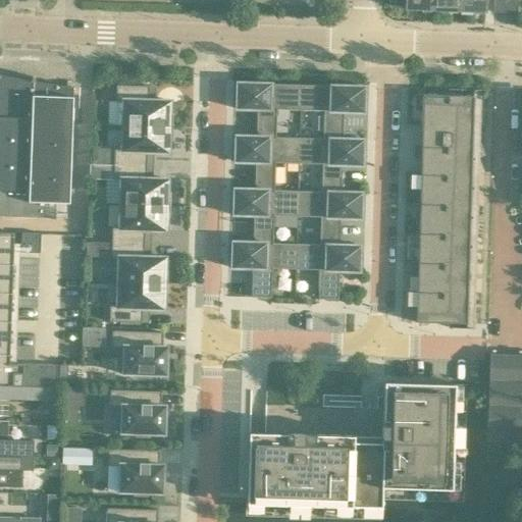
[(393,0),(393,5),(405,5),(405,8),(431,9),(431,0),(393,0)]
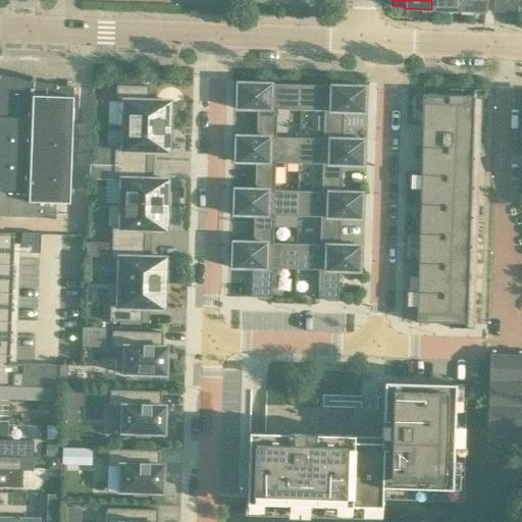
[(431,0),(431,9),(457,10),(457,0),(431,0)]
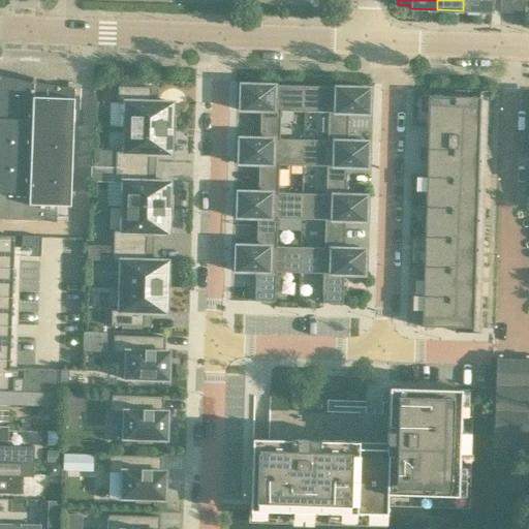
[(463,0),(463,10),(491,11),(491,0),(463,0)]
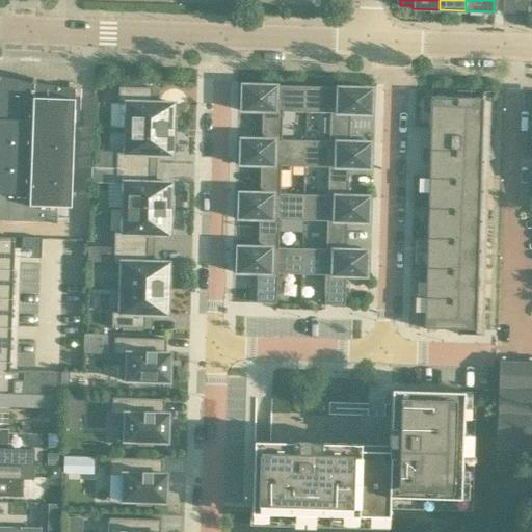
[(502,0),(502,12),(514,14),(514,0),(502,0)]
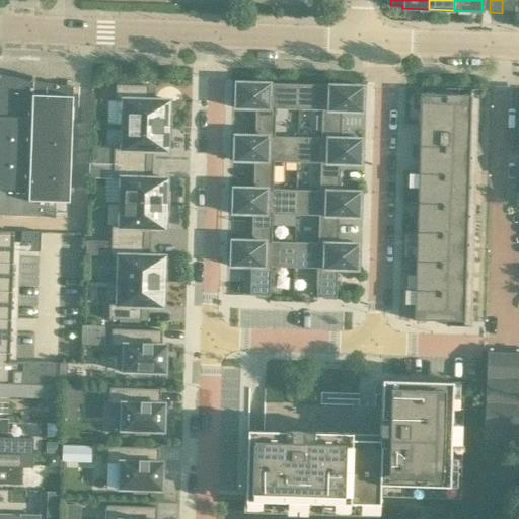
[(502,0),(502,13),(512,13),(514,14),(514,0),(502,0)]
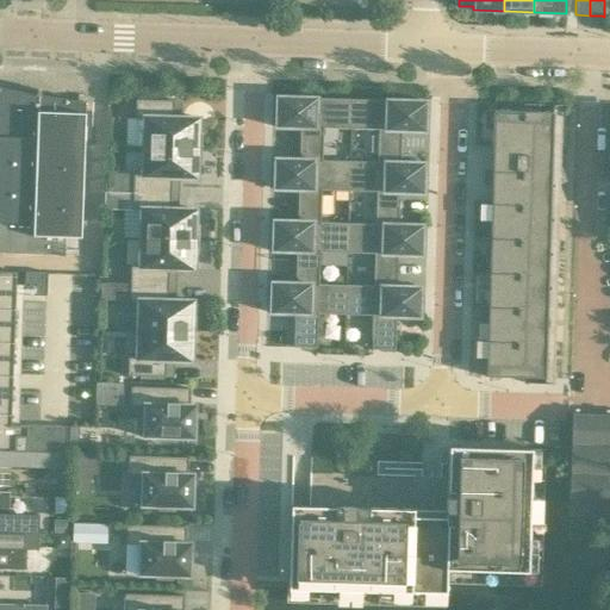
[(0,254),(64,257),(64,237),(80,237),(85,103),(43,97),(43,91),(37,91),(37,95),(1,89),(1,88),(0,87),(0,254)]
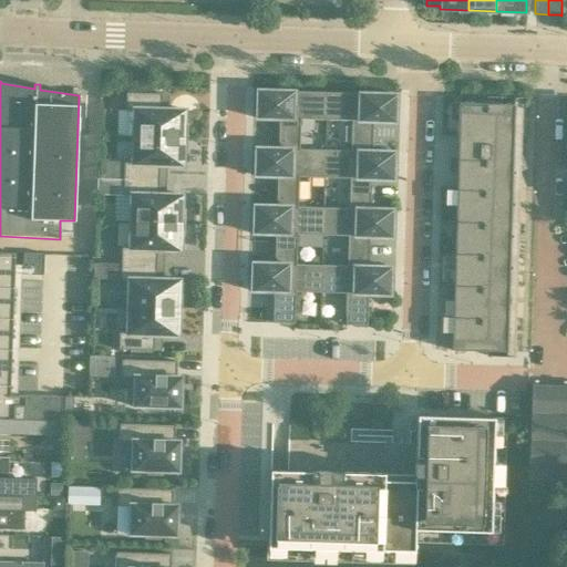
[(278,148),(278,150),(299,151),(299,150),(300,120),(326,121),(327,92),(295,92),(257,91),(257,119),(279,119),(278,148)]
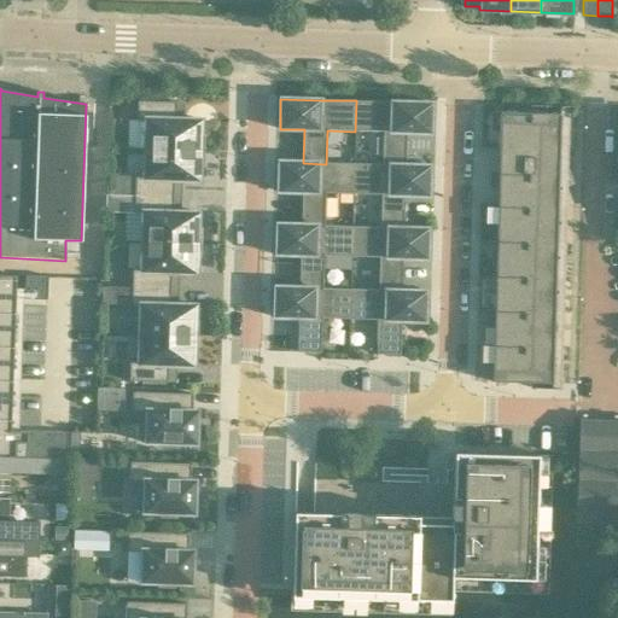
[(383,133),(382,164),(382,165),(406,167),(406,165),(407,133),(431,133),(431,103),(356,100),(355,132),(383,133)]
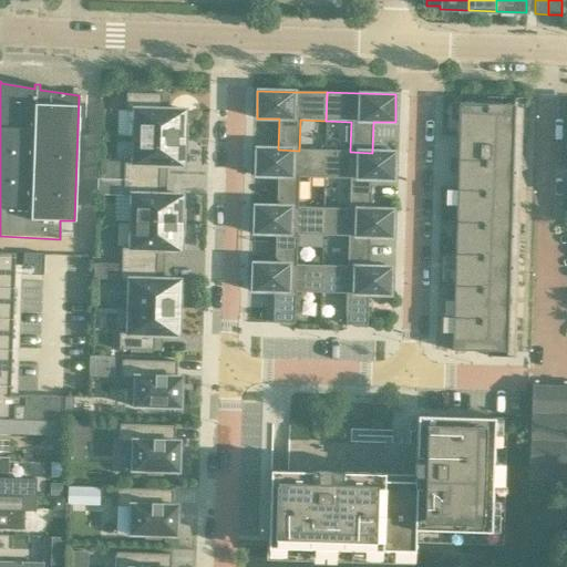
[(134,111),(133,136),(186,138),(187,125),(184,125),(185,110),(162,109),(162,94),(126,93),(125,111),(134,111)]
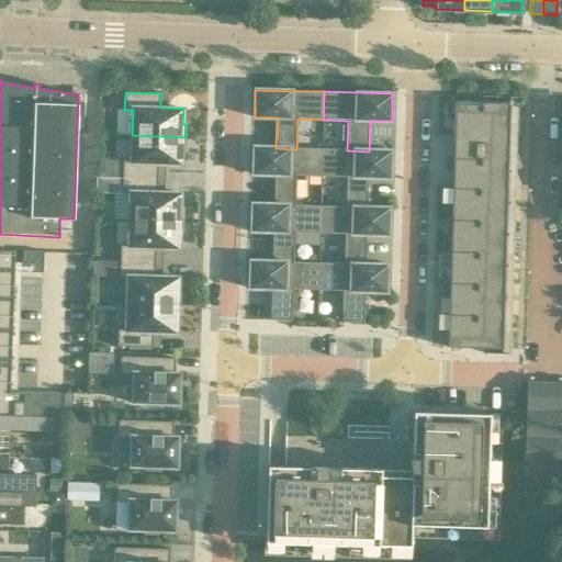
[(454,102),(447,347),(502,349),(509,103),(454,102)]
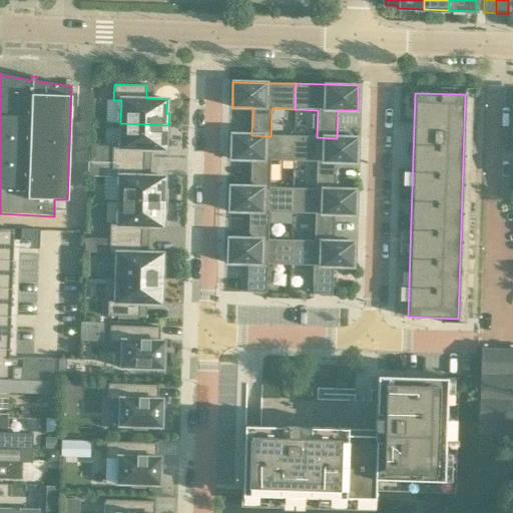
[(112,146),(112,161),(144,163),(144,149),(165,150),(165,136),(168,137),(168,125),(120,123),(120,146),(112,146)]
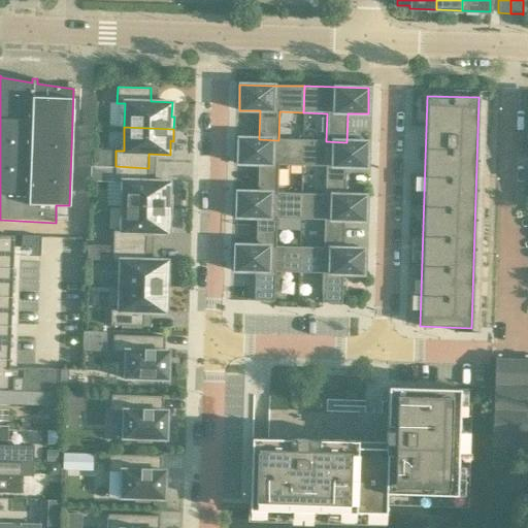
[(257,192),(257,193),(277,194),(277,193),(278,165),(301,166),(302,140),(278,139),(278,140),(259,139),(259,138),(238,138),(237,164),(258,164),(257,192)]
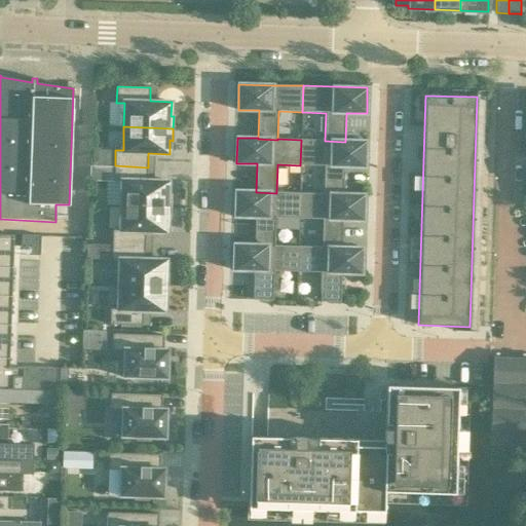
[(324,166),(324,193),(324,194),(344,195),(344,194),(344,166),(365,166),(366,141),(345,141),(345,142),(325,141),(325,140),(301,140),(300,165),(324,166)]
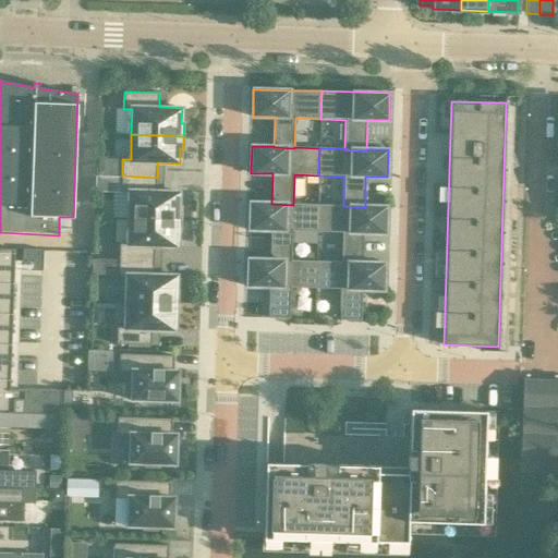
[(130,193),(129,218),(181,219),(181,206),(179,206),(179,192),(156,191),(157,178),(122,176),(121,193),(130,193)]
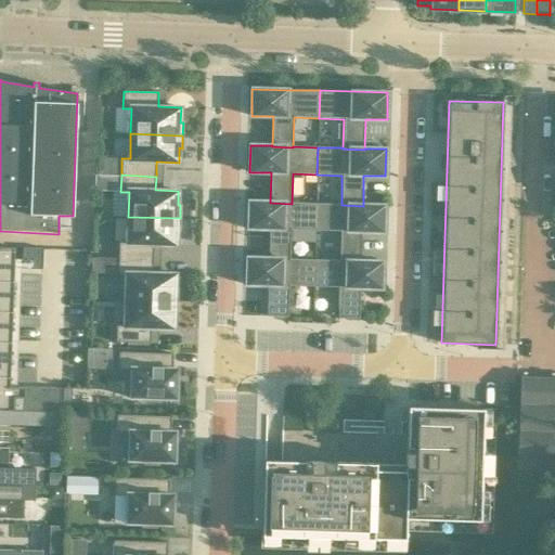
[(269,258),(269,259),(289,260),(289,259),(291,230),(315,231),(317,204),(292,203),(292,204),(270,203),(270,202),(248,202),(248,229),(270,229),(269,258)]
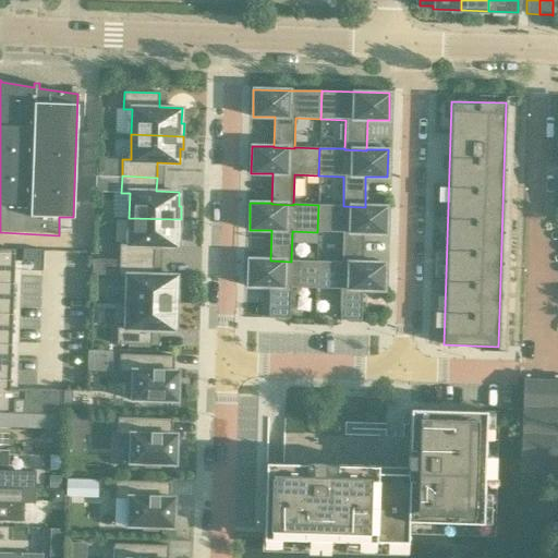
[(342,233),(341,262),(341,263),(363,264),(363,263),(364,233),(386,233),(386,206),(365,206),(365,207),(343,206),(343,205),(318,205),(317,232),(342,233)]
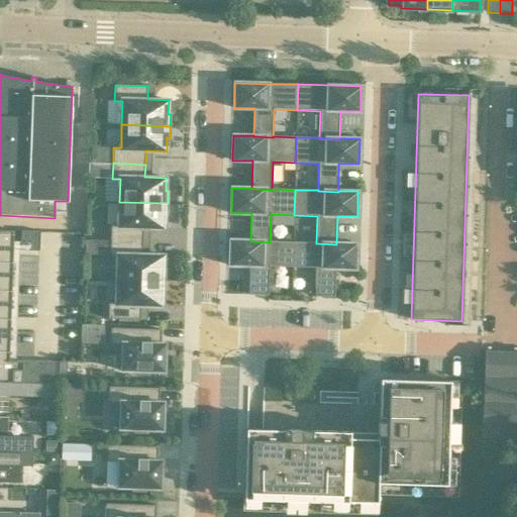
[(111,225),(110,240),(143,241),(143,228),(165,229),(165,215),(167,215),(168,203),(119,202),(118,225),(111,225)]
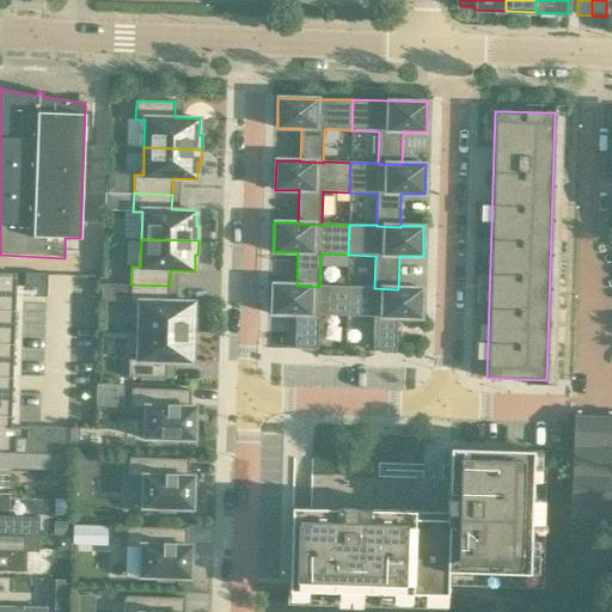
[(0,273),(0,450),(67,452),(67,429),(8,428),(8,427),(13,287),(13,274),(0,273)]
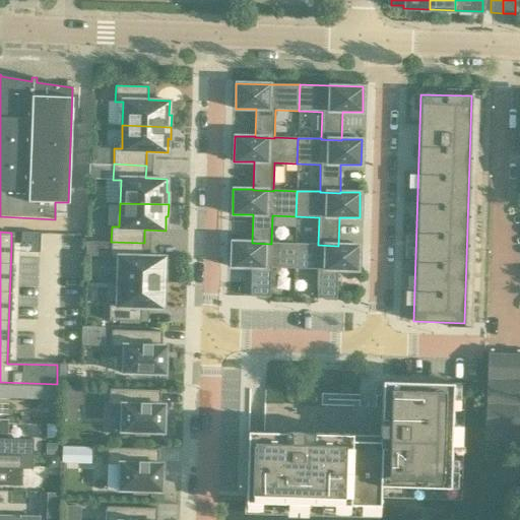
[(118,258),(117,282),(166,283),(167,270),(165,270),(165,257),(143,256),(144,243),(111,242),(111,257),(118,258)]
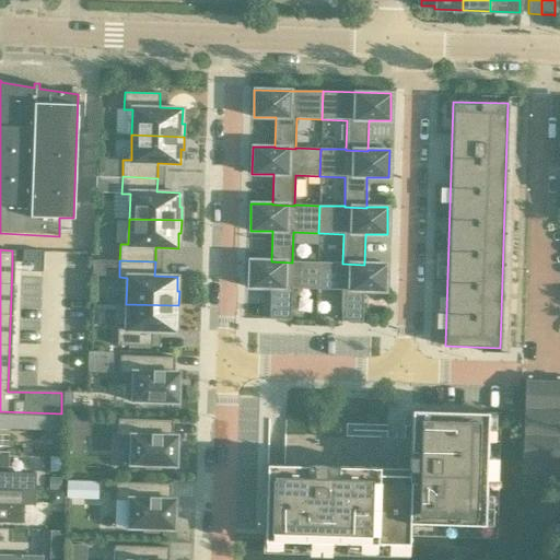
[(270,288),(269,319),(291,321),(292,289),(317,290),(317,263),(292,261),(292,263),(271,261),(271,260),(249,260),(248,288),(270,288)]
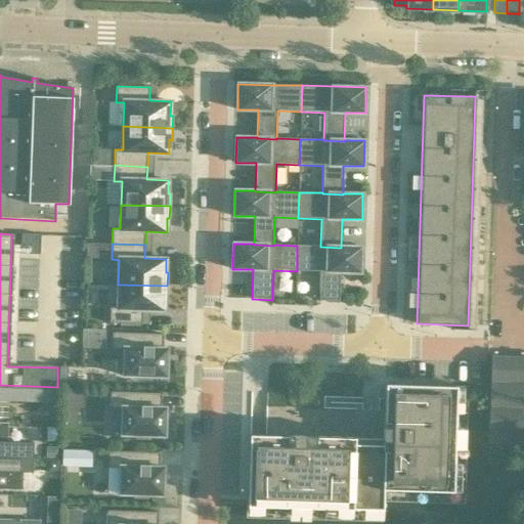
[(319,301),(320,301),(339,301),(340,272),(360,272),(361,247),(341,247),(341,248),(320,247),(320,246),(297,246),(297,271),(320,271),(319,301)]
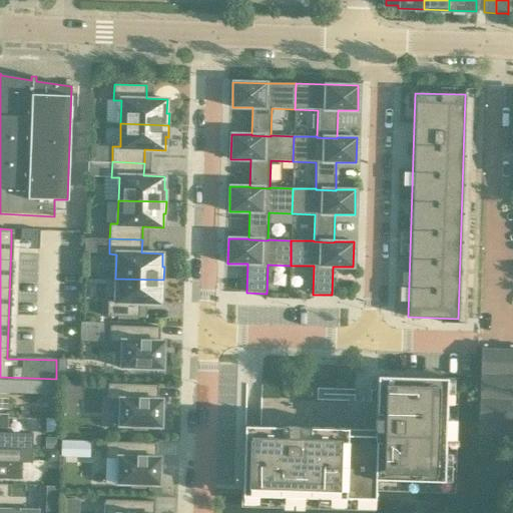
[(163,291),(163,280),(115,279),(114,301),(107,300),(107,317),(139,318),(140,304),(160,304),(161,291),(163,291)]
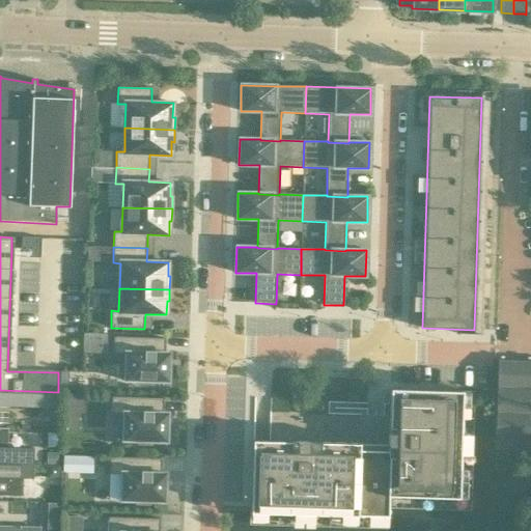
[(165,353),(166,338),(114,337),(113,354),(126,354),(124,381),(139,381),(139,385),(154,385),(154,381),(168,382),(169,353),(165,353)]
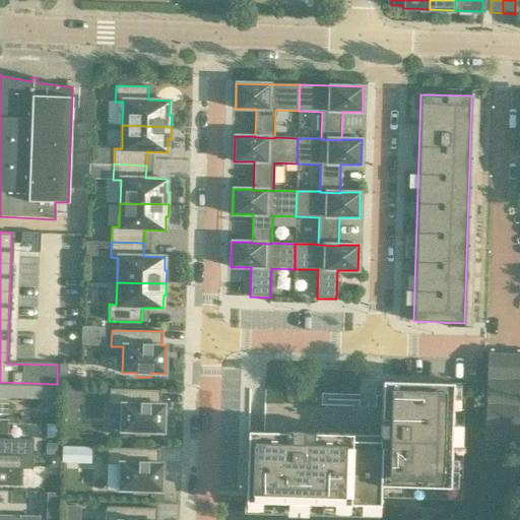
[(519,430),(519,352),(488,352),(485,429),(519,430)]
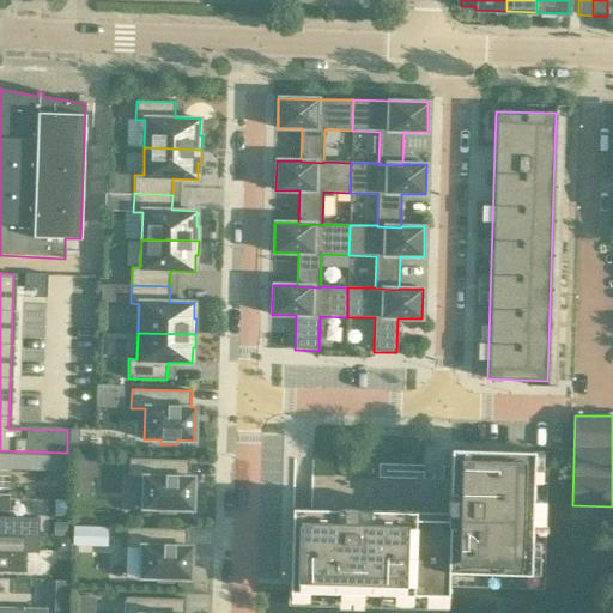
[(302,509),(291,508),(289,592),(448,596),(448,572),(529,575),(533,451),(449,449),(448,514),(414,513),(414,511),(302,509)]
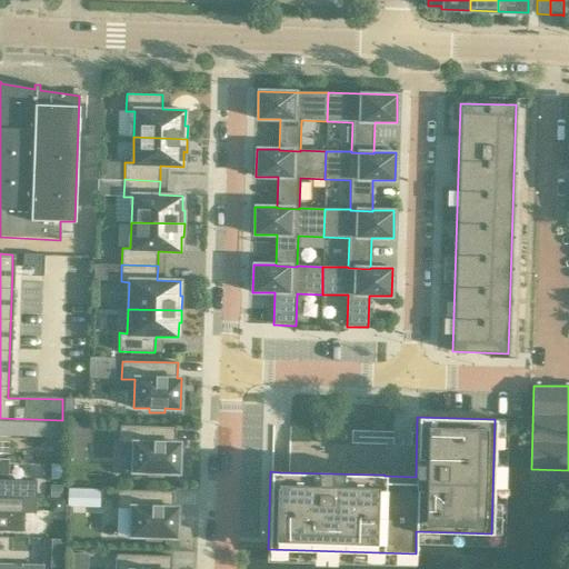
[(69,425),(68,443),(85,443),(85,439),(89,439),(89,425),(69,425)]
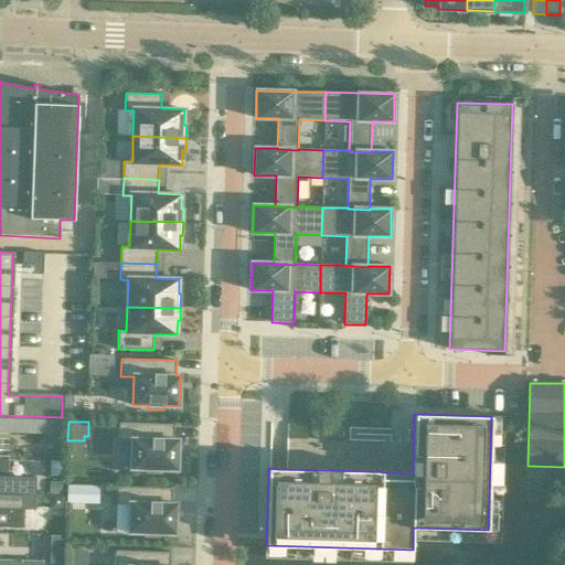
[(161,469),(178,470),(178,439),(174,439),(174,424),(119,423),(118,440),(131,440),(130,469),(147,469),(147,473),(161,473),(161,469)]
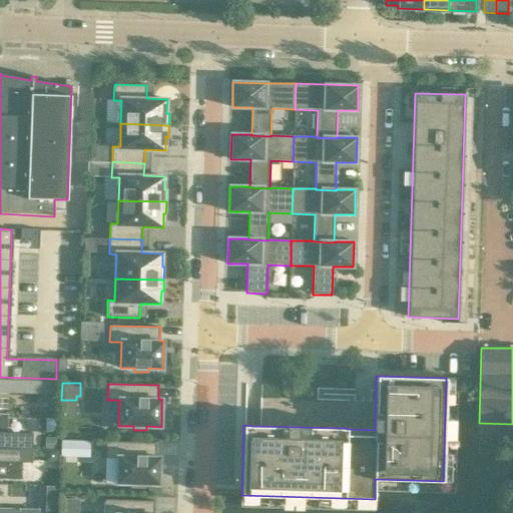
[(0,477),(22,478),(22,463),(32,463),(32,449),(33,434),(0,432),(0,477)]
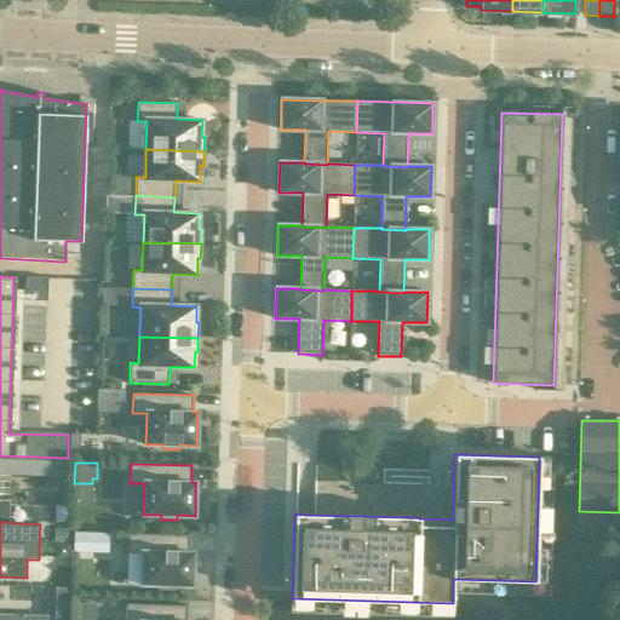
[(578,529),(577,547),(579,547),(595,547),(595,529),(579,529),(578,529)]
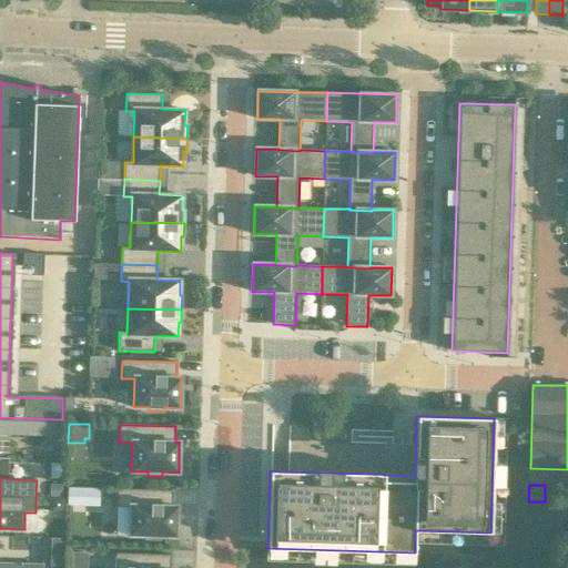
[(68,487),(68,505),(99,506),(100,488),(68,487)]
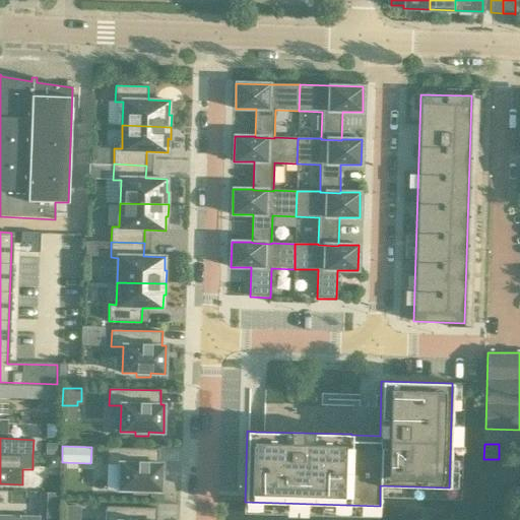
[(147,491),(161,492),(163,463),(158,463),(158,449),(108,448),(108,464),(120,464),(119,491),(133,491),(133,495),(146,495),(147,491)]
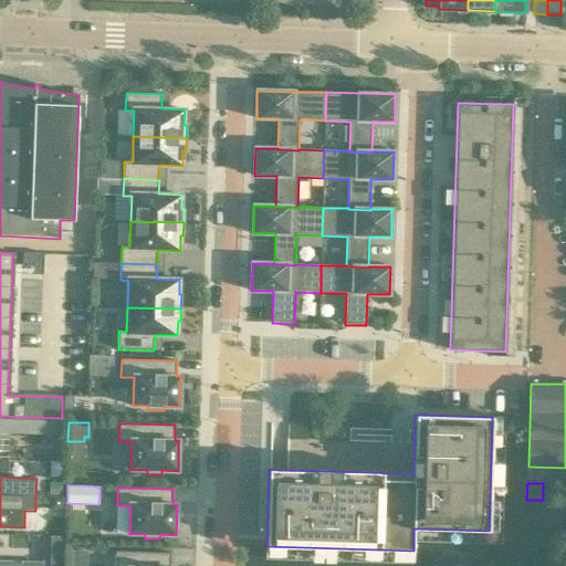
[(170,565),(170,553),(115,552),(114,565),(170,565)]
